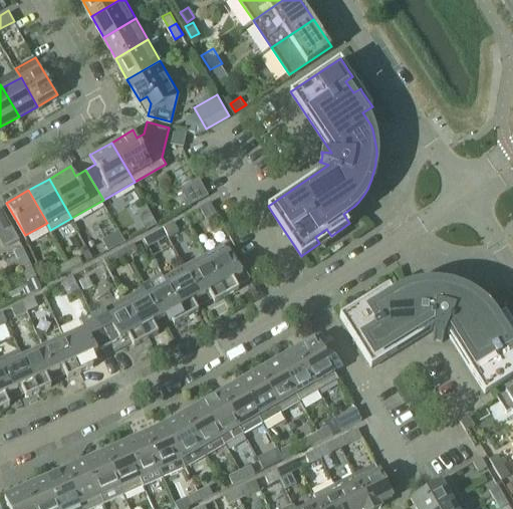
[(198,208),(204,219),(214,213),(208,203),(198,208)]
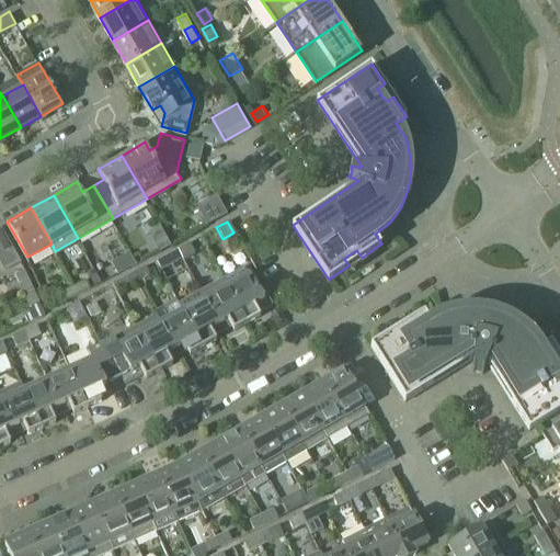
[(0,224),(0,252),(4,251),(13,246),(1,224),(0,224)]
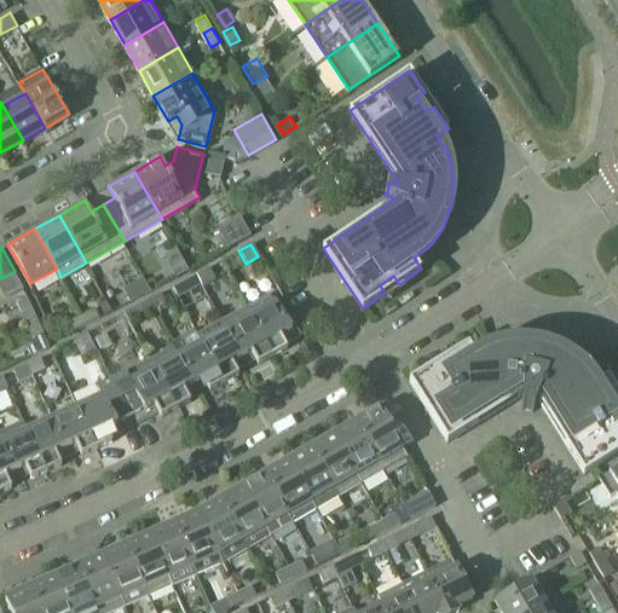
[(185,260),(173,266),(177,273),(189,267),(185,260)]
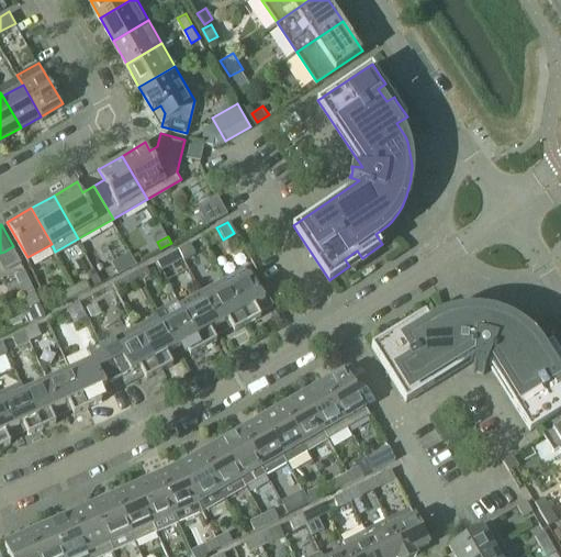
[(190,241),(179,247),(183,256),(195,249),(190,241)]
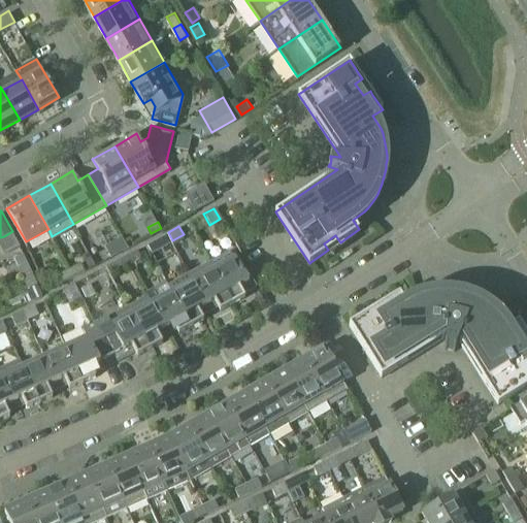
[(4,236),(0,237),(0,240),(5,251),(20,243),(12,231),(4,236)]
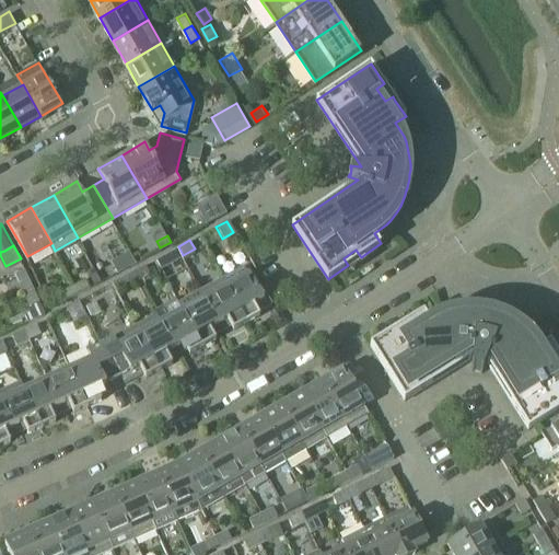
[(183,255),(178,246),(166,253),(172,262),(183,255)]
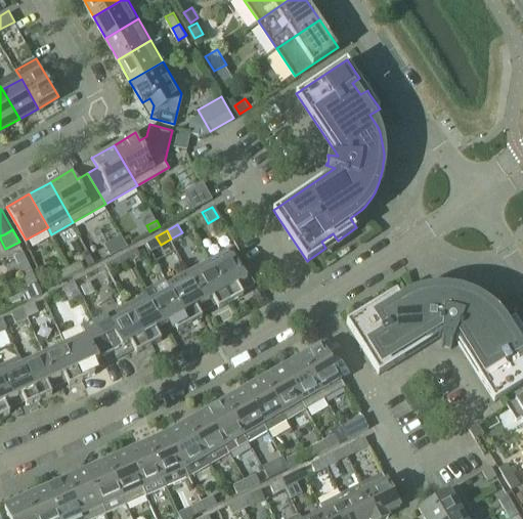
[(121,233),(103,243),(110,253),(126,244),(121,233)]
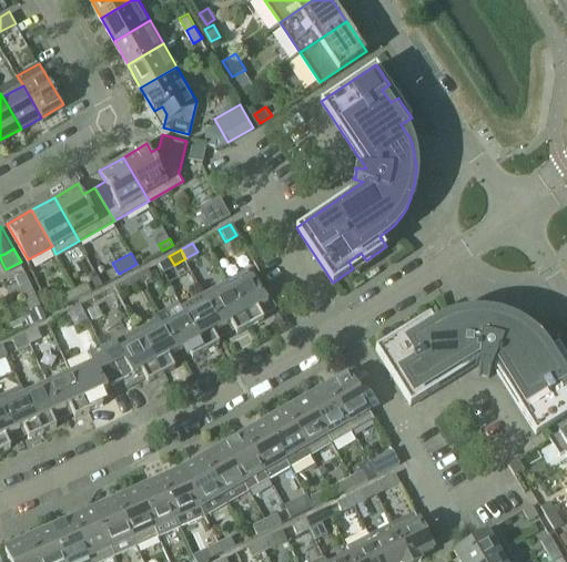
[(148,267),(135,273),(141,282),(152,276),(148,267)]
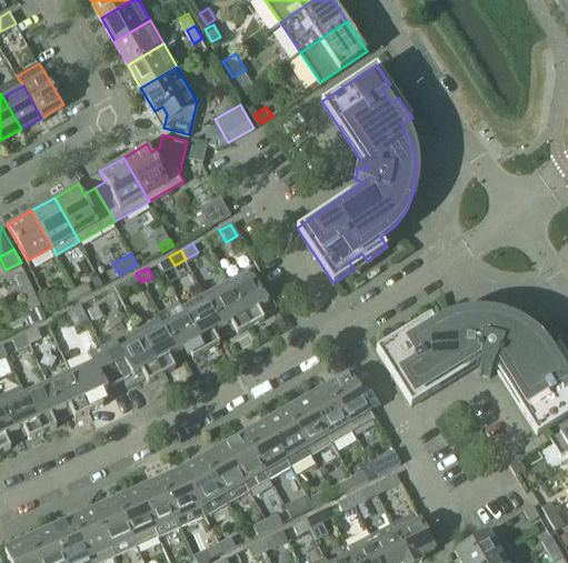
[(249,268),(227,280),(251,325),(265,318),(262,313),(276,305),(276,307),(277,305),(269,293),(265,295),(253,275),(252,275),(249,268)]
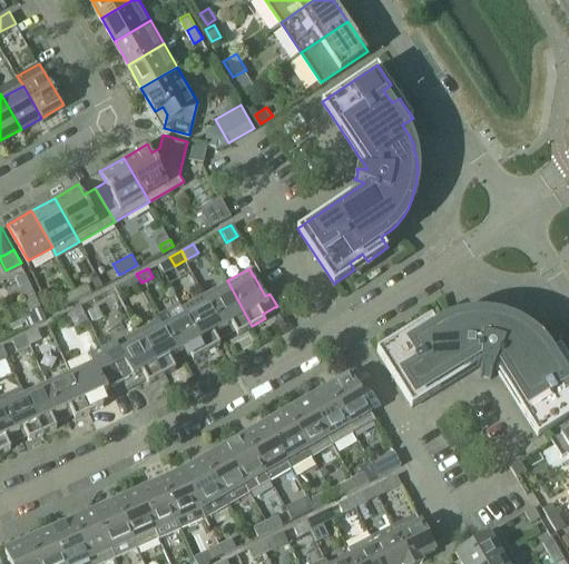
[(141,283),(136,274),(125,280),(129,289),(141,283)]
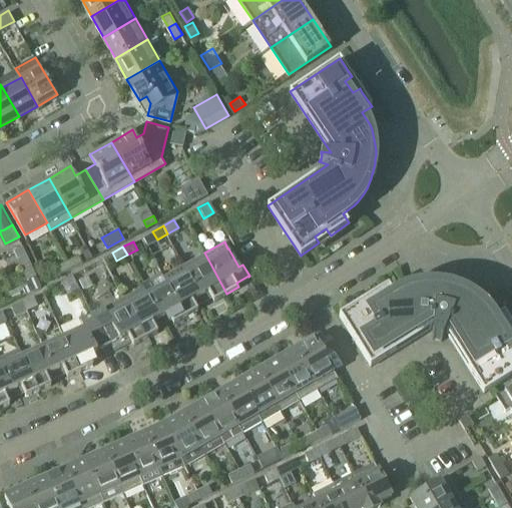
[(79,252),(67,259),(71,267),(83,261),(79,252)]
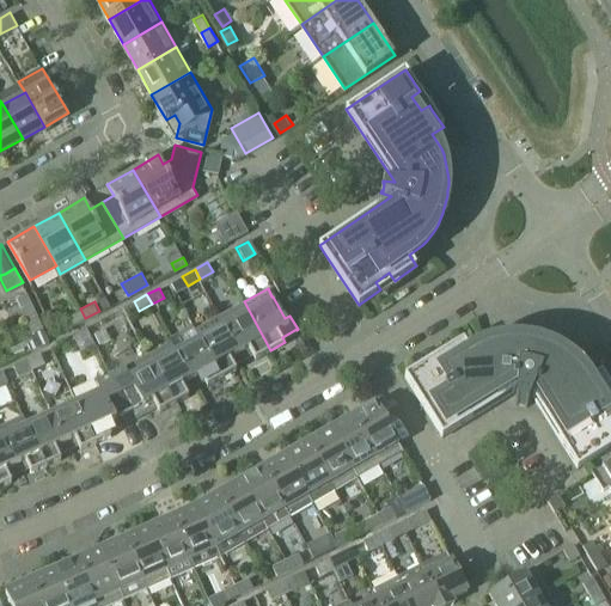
[(244,301),(220,314),(244,357),(252,353),(256,357),(270,350),(244,301)]
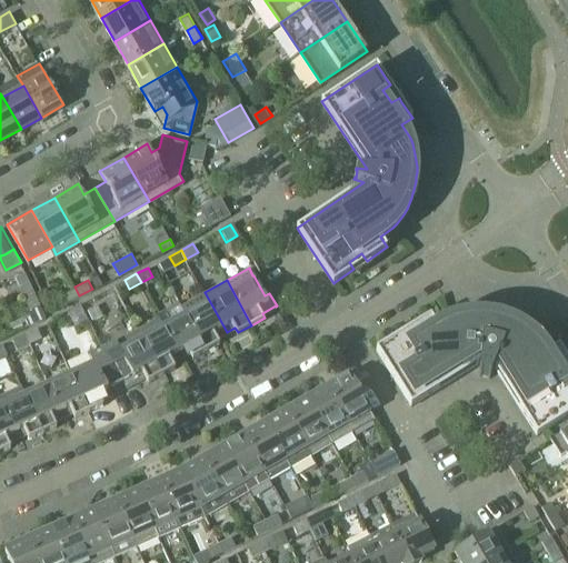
[(21,287),(26,297),(36,292),(30,282),(21,287)]
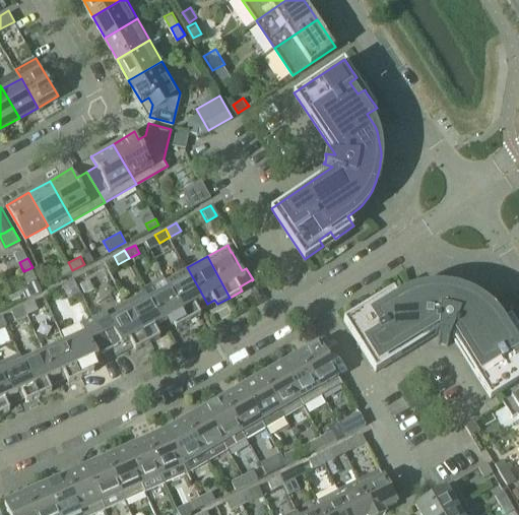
[(72,270),(68,262),(57,268),(61,276),(72,270)]
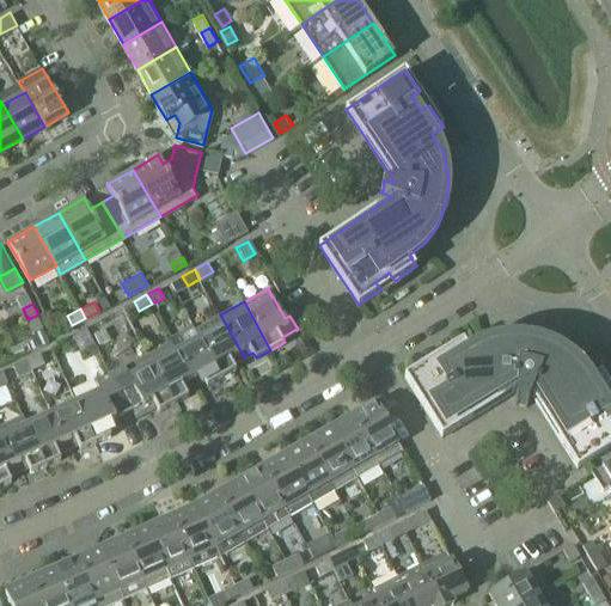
[(38,314),(28,319),(34,331),(43,326),(38,314)]
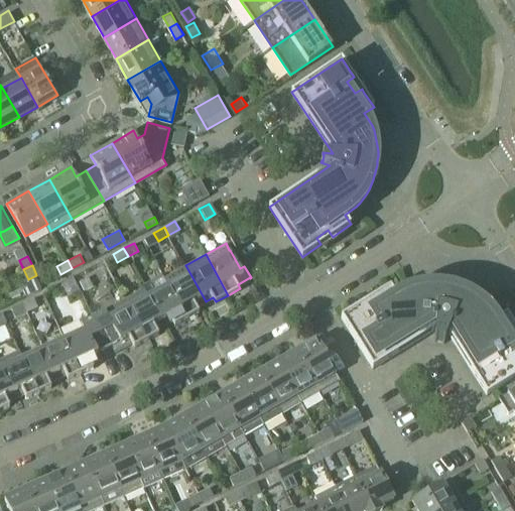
[(165,276),(169,283),(187,316),(200,310),(197,306),(206,301),(185,265),(165,276)]
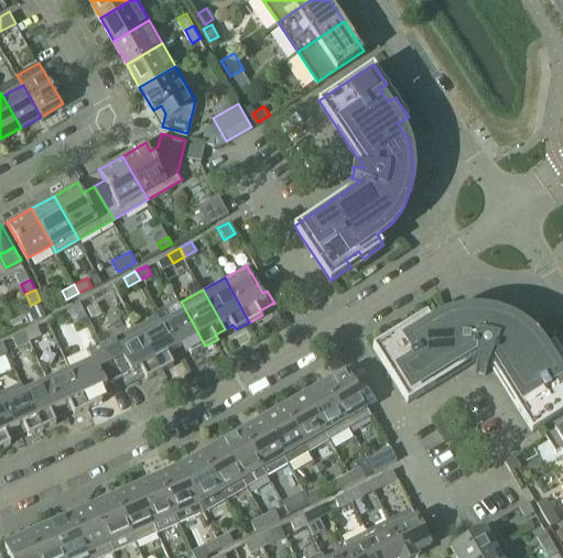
[(93,315),(101,309),(97,301),(87,305),(93,315)]
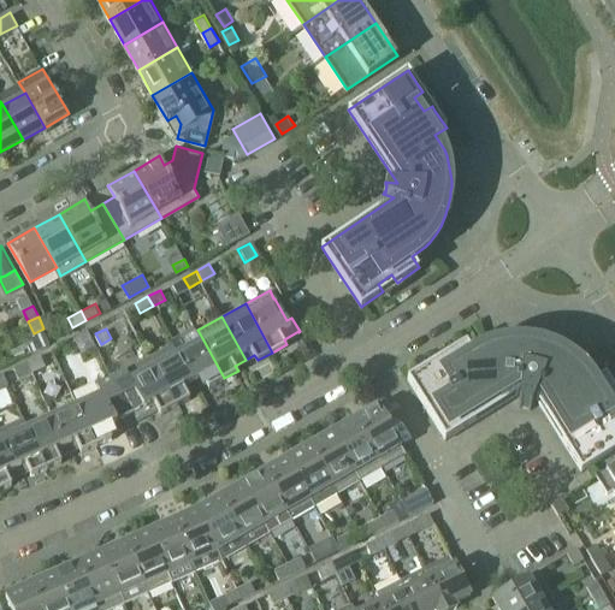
[(202,338),(178,351),(197,386),(206,382),(210,386),(224,378),(202,338)]
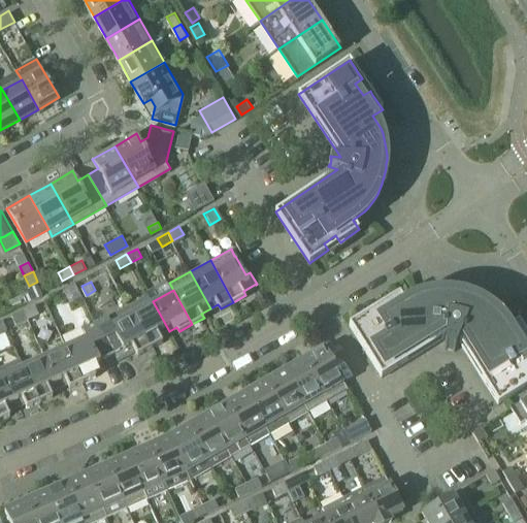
[(350,324),(349,324),(379,371),(382,377),(446,336),(446,337),(445,347),(447,347),(447,346),(454,347),(453,348),(455,349),(458,340),(459,339),(498,403),(503,400),(504,400),(526,386),(526,349),(524,345),(526,342),(526,333),(519,321),(509,327),(502,316),(501,315),(497,311),(493,307),(489,304),(484,301),(480,298),(474,296),(470,295),(466,293),(462,292),(459,292),(455,291),(451,291),(445,290),(439,291),(434,291),(428,292),(423,293),(418,295),(405,302),(400,293),(385,302),(381,304),(385,312),(372,319),(368,313),(364,315),(350,324)]
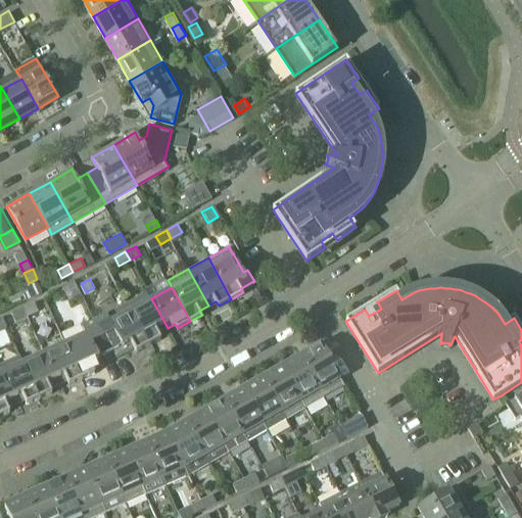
[(146,291),(127,301),(149,343),(161,337),(158,333),(168,328),(151,298),(146,291)]
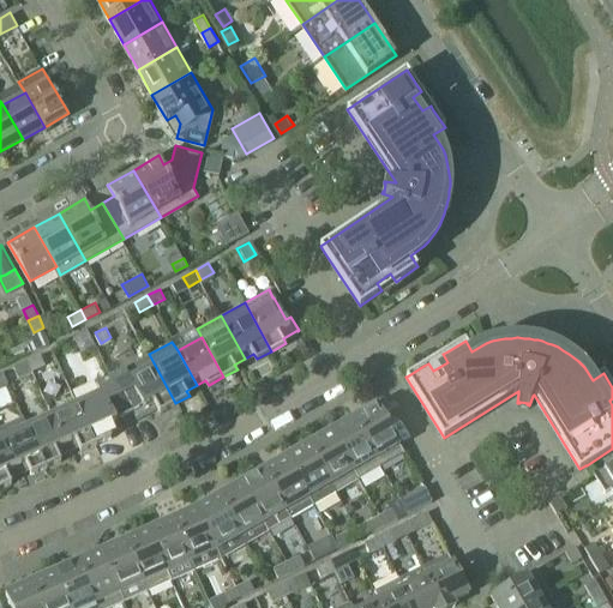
[(41,353),(28,359),(32,368),(46,362),(41,353)]
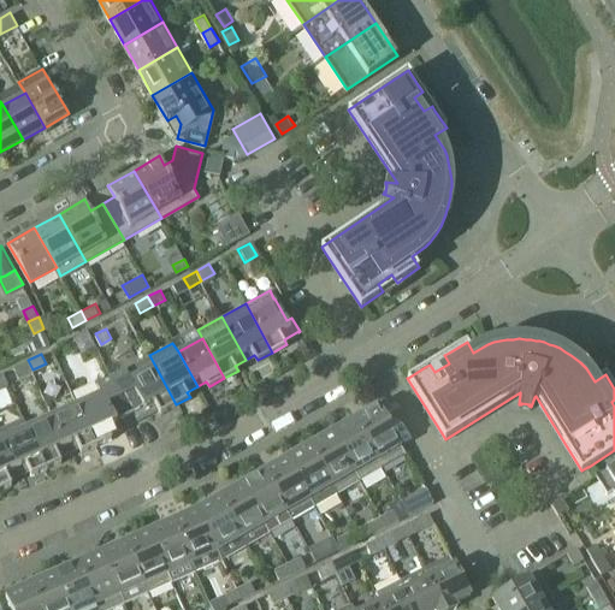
[(149,355),(112,375),(132,416),(145,409),(147,414),(158,408),(160,413),(176,404),(149,355)]
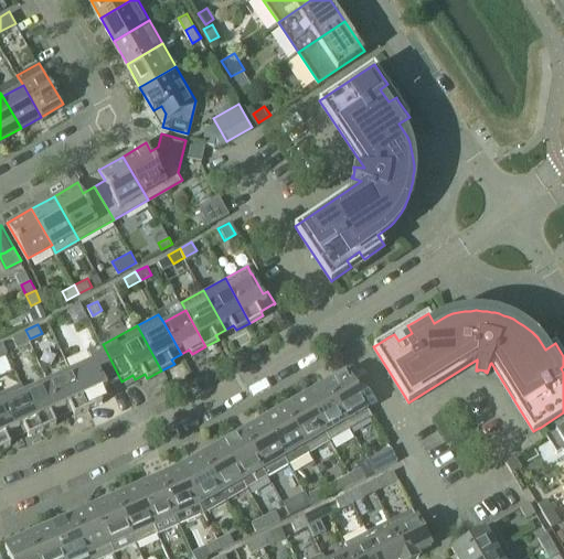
[(30,339),(25,330),(13,335),(18,344),(30,339)]
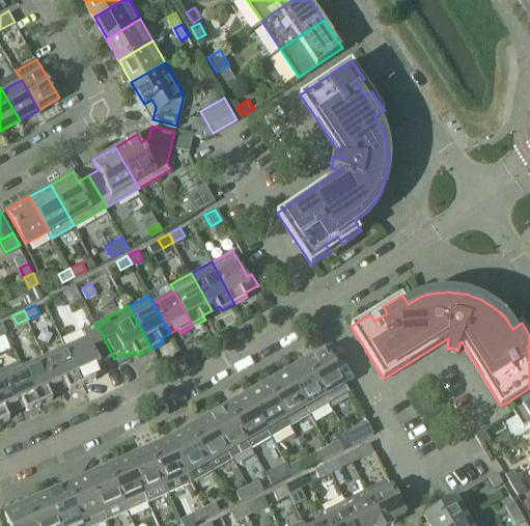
[(87,337),(66,347),(83,383),(95,377),(93,372),(104,368),(102,364),(114,359),(96,324),(84,330),(87,337)]
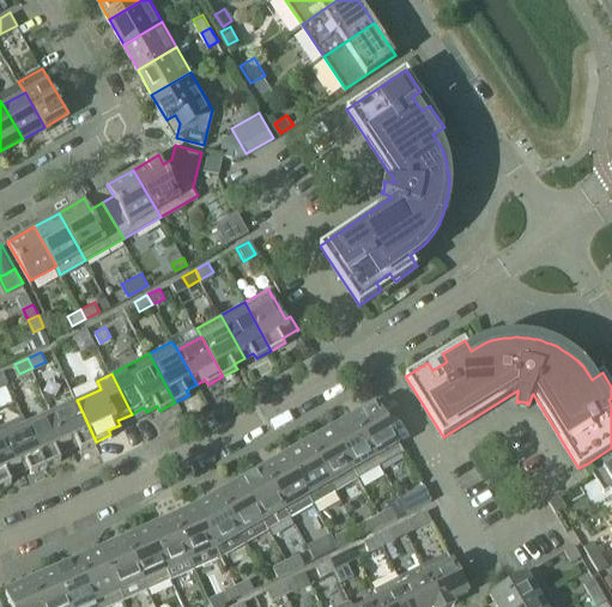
[(77,400),(52,412),(68,448),(79,443),(82,449),(96,442),(77,400)]
